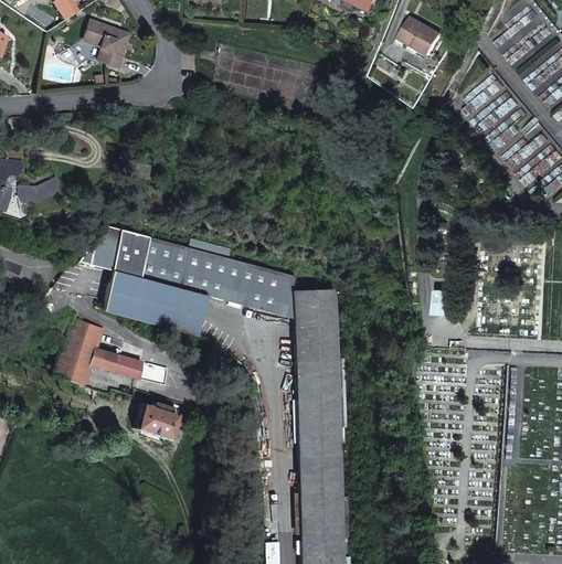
[(375,9),(356,0),(346,0),(346,1),(373,14),(375,9)]
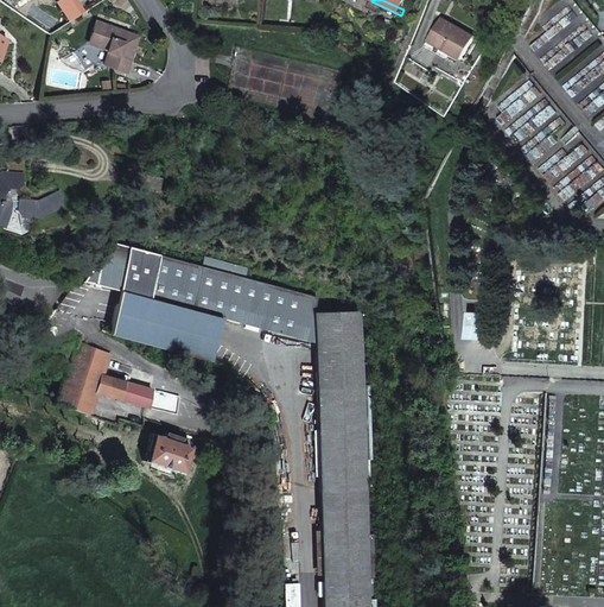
[(450,21),(436,45),(457,58),(469,64),(482,40),(450,21)]
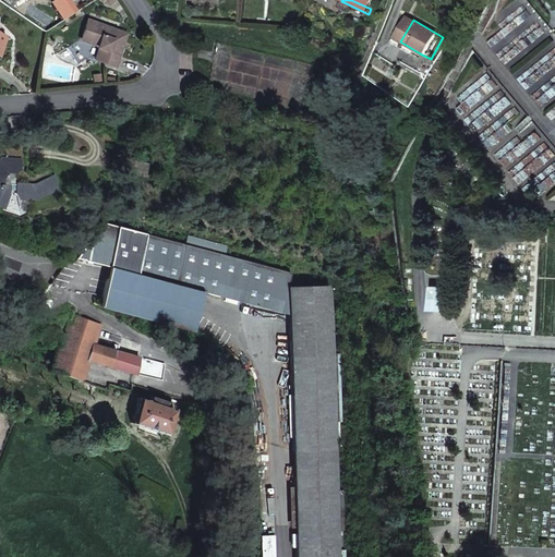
[(128,34),(91,21),(85,36),(84,38),(70,48),(81,63),(91,57),(97,59),(117,67),(128,34)]
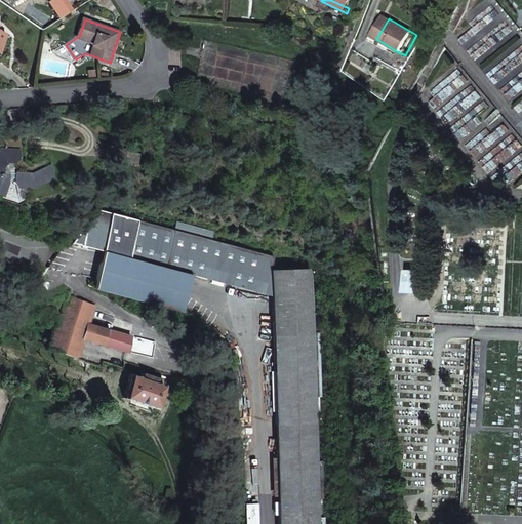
[(395,50),(376,39),(373,44),(392,54),(395,50)]
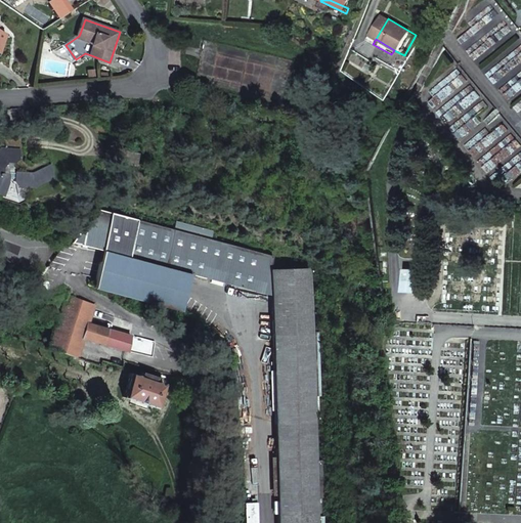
[(28,132),(0,135),(0,145),(2,146),(1,158),(0,157),(0,190),(5,192),(9,179),(9,178),(15,178),(15,180),(18,184),(20,183),(25,183),(29,186),(31,183),(39,181),(40,183),(54,177),(51,170),(54,169),(48,156),(36,162),(28,159),(23,159),(18,157),(22,147),(27,147),(28,132)]
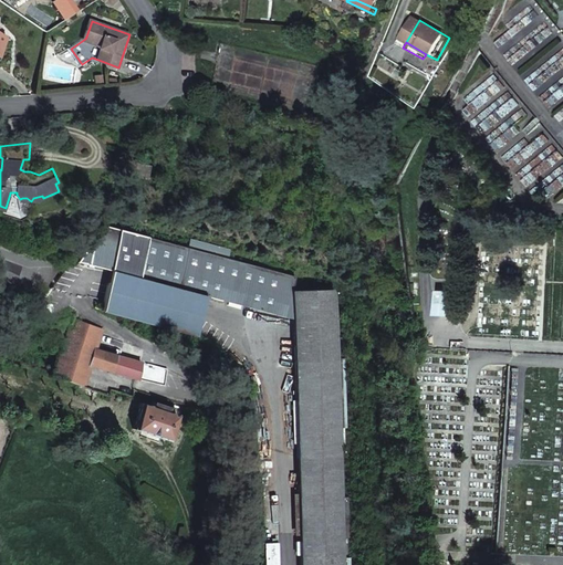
[(123,174),(133,175),(135,161),(124,160),(123,174)]
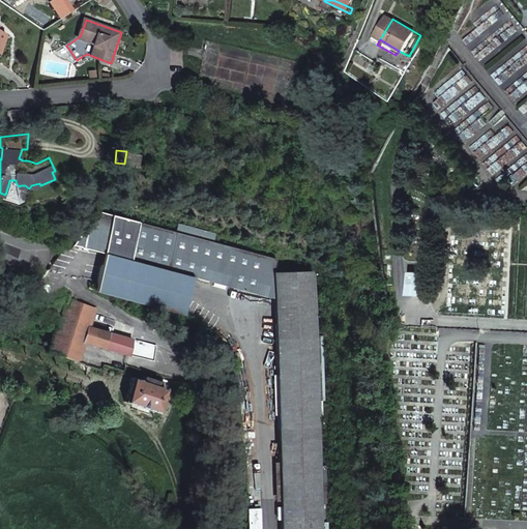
[(137,152),(126,151),(124,164),(136,166),(137,152)]
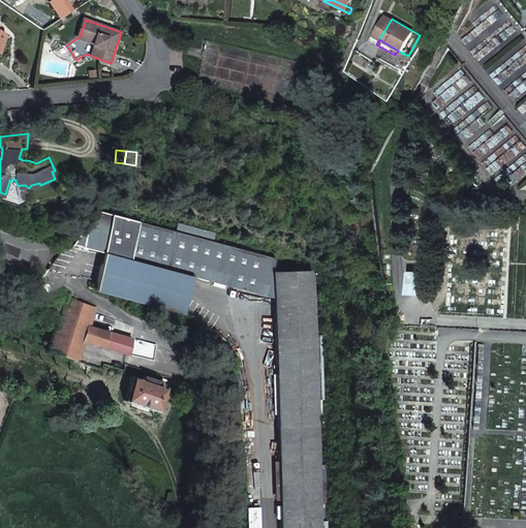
[(103,212),(96,220),(106,218),(107,213),(103,212)]
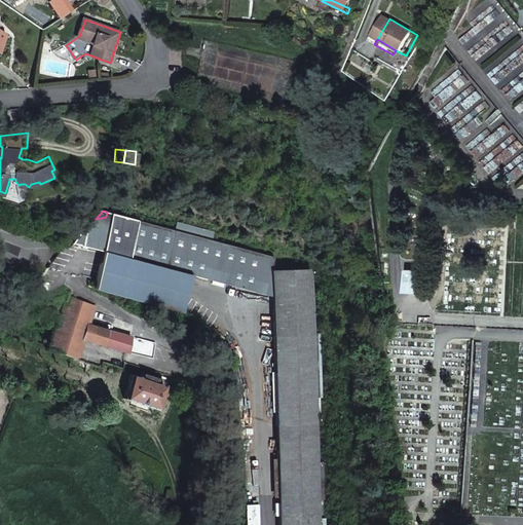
[(84,246),(105,252),(192,274),(275,297),(274,270),(277,257),(215,240),(218,231),(180,222),(178,230),(107,212),(106,217),(96,219),(89,227),(84,246)]
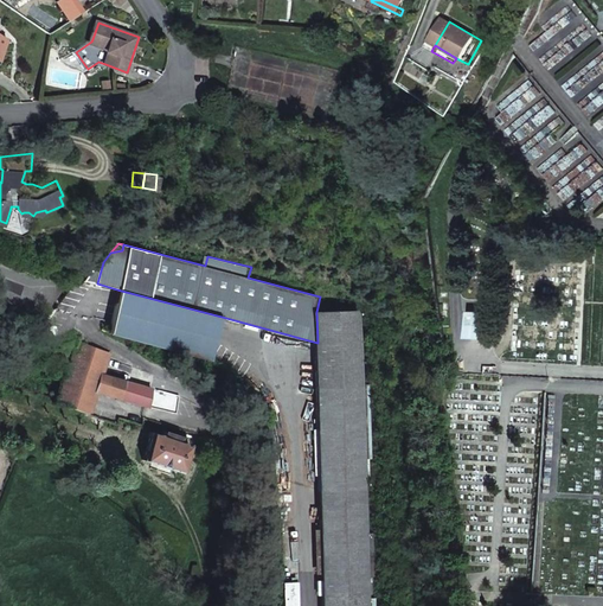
[(121,291),(110,331),(110,332),(115,333),(116,335),(211,359),(222,317),(121,291)]
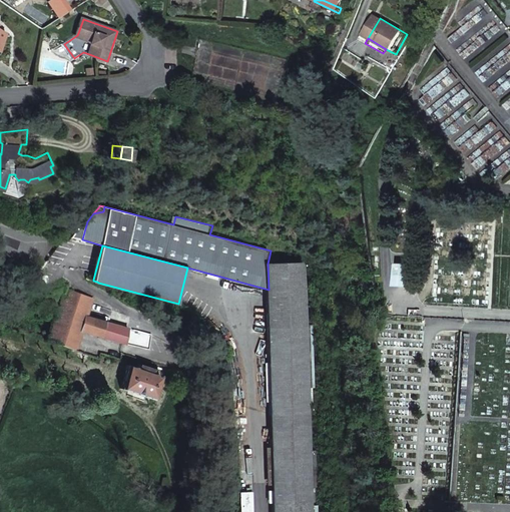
[(306,264),(268,264),(269,290),(270,336),(308,333),(306,264)]
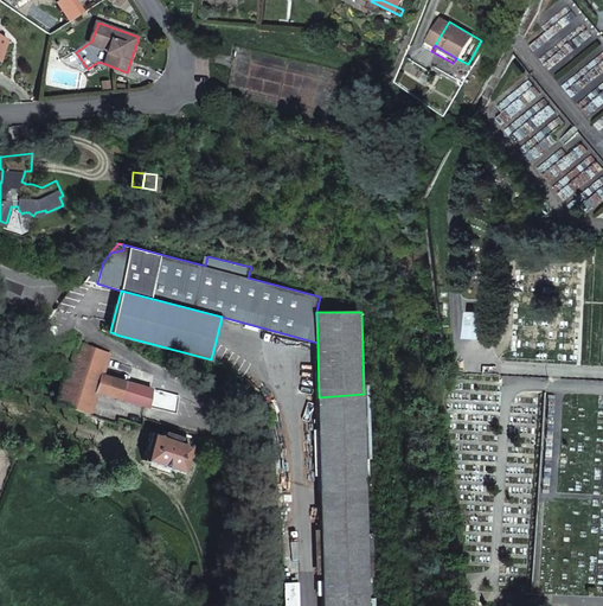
[(487,313),(472,313),(470,338),(486,339),(487,313)]
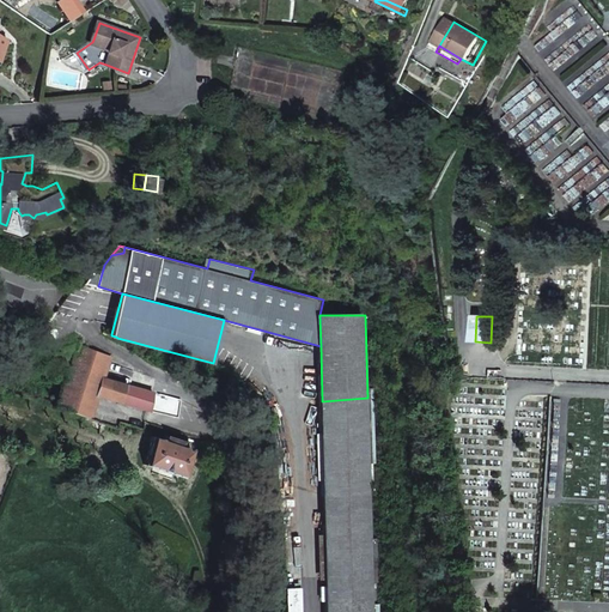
[(59,403),(89,413),(98,391),(150,408),(156,391),(104,373),(113,353),(81,340),(59,403)]
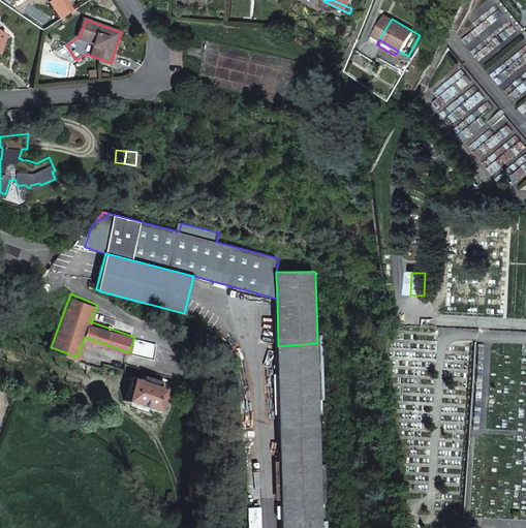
[(317,343),(278,346),(280,405),(283,527),(323,527),(323,518),(322,504),(320,414),(319,401),(317,343)]
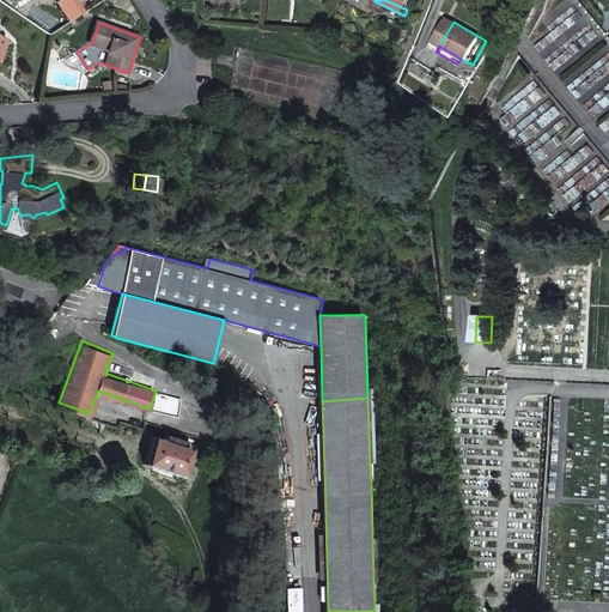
[(168,437),(156,434),(147,461),(188,474),(196,446),(186,442),(187,438),(169,434),(168,437)]
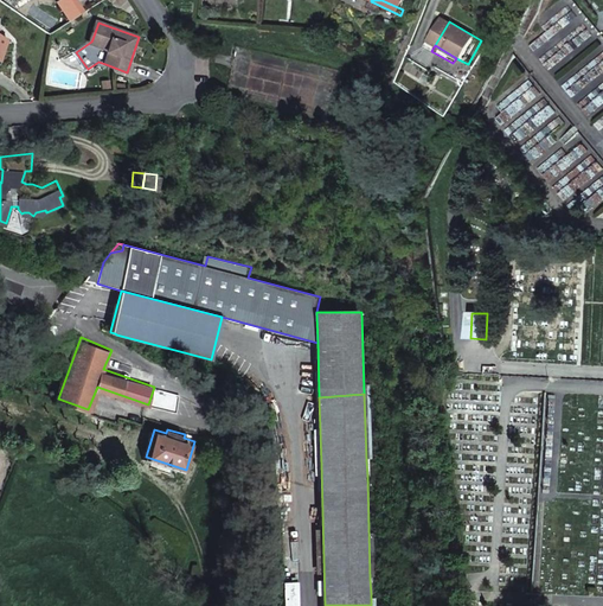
[(297,605),(297,580),(283,581),(283,605),(297,605)]
